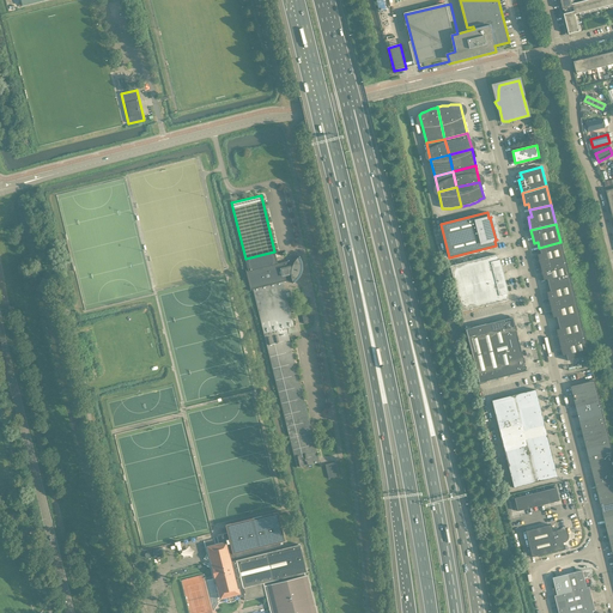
[(560,242),(539,248),(541,254),(538,255),(540,267),(565,261),(560,242)]
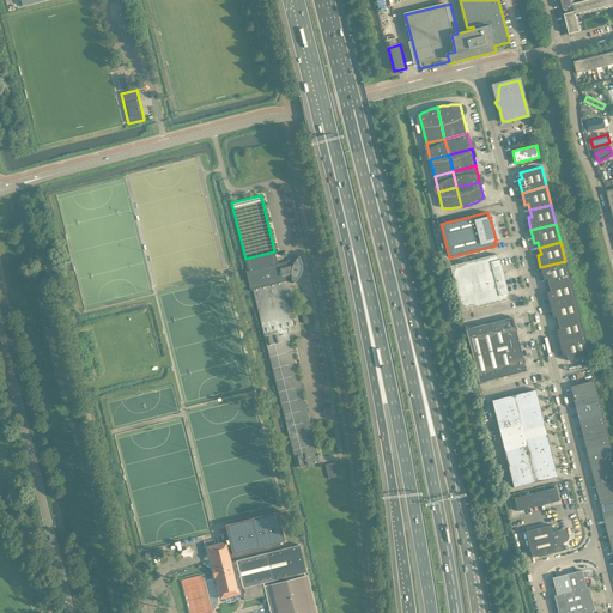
[(278,263),(277,259),(274,252),(246,259),(248,271),(247,272),(246,271),(250,291),(252,291),(252,290),(253,290),(297,468),(320,462),(286,328),(293,327),(283,283),(287,281),(287,279),(291,278),(292,281),(293,281),(293,283),(293,284),(295,283),(296,281),(297,280),(298,279),(299,278),(301,277),(301,274),(302,273),(302,272),(302,269),(303,268),(303,266),(302,265),(302,262),(302,261),(301,260),(301,258),(299,256),(298,256),(299,258),(298,259),(298,258),(296,260),(278,263)]
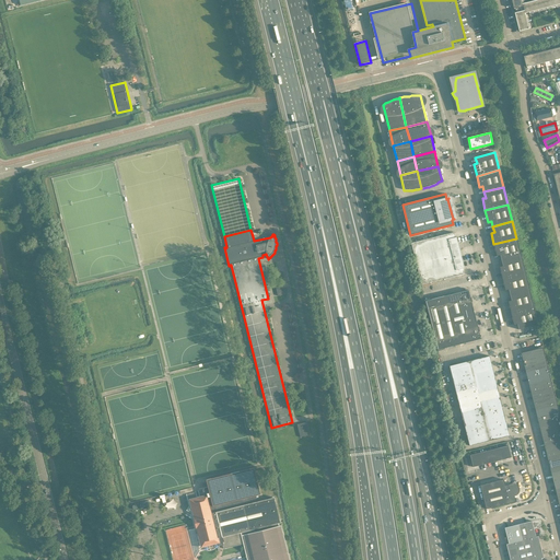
[(421,284),(464,273),(463,269),(464,268),(463,267),(455,238),(456,237),(455,237),(453,232),(411,243),(421,284)]
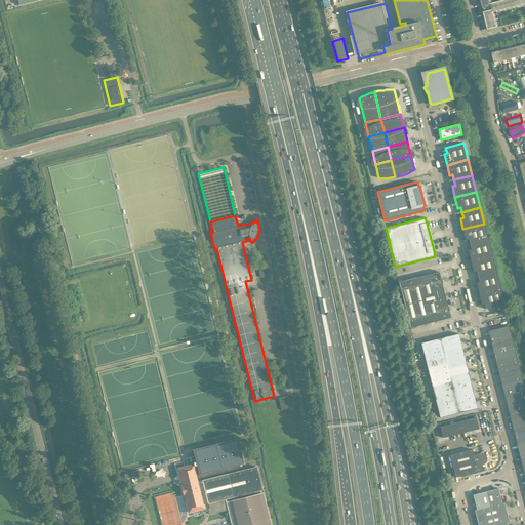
[(484,224),(462,229),(466,240),(469,239),(470,244),(488,240),(484,224)]
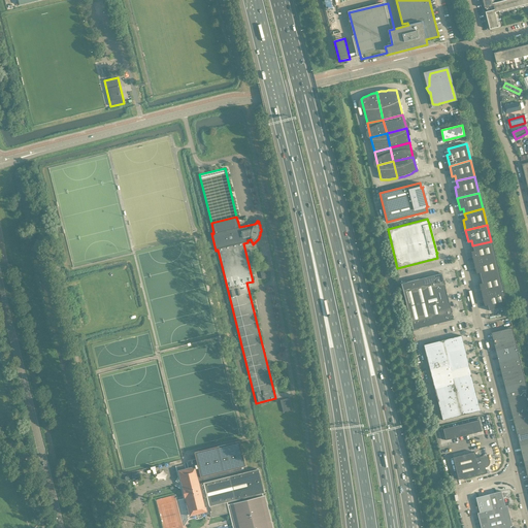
[(491,241),(472,245),(473,251),(471,252),(473,263),(495,258),(491,241)]
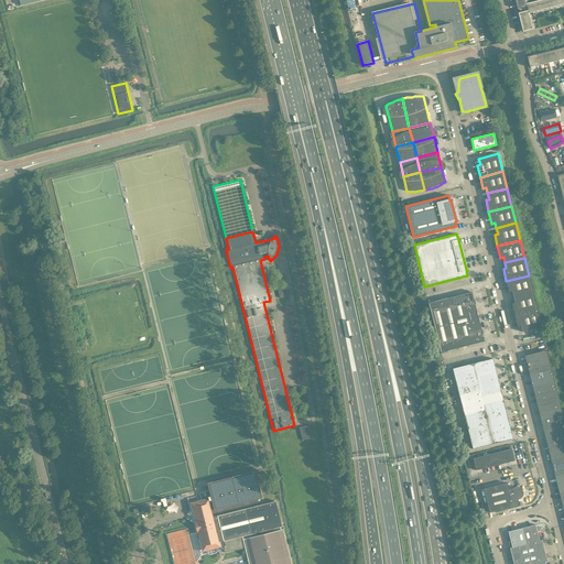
[(529,275),(506,281),(509,292),(512,292),(513,297),(533,292),(529,275)]
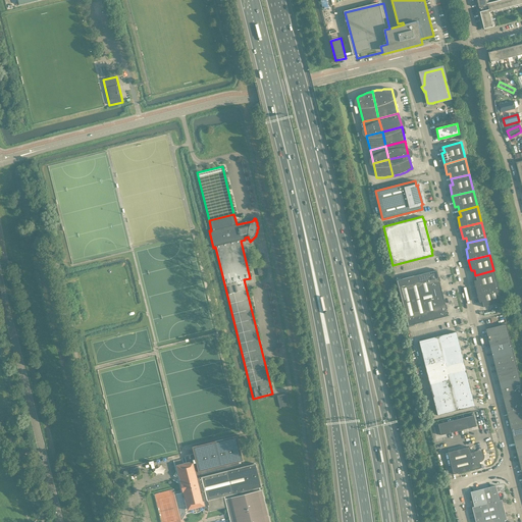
[(436,270),(426,273),(428,281),(438,279),(438,277),(436,270)]
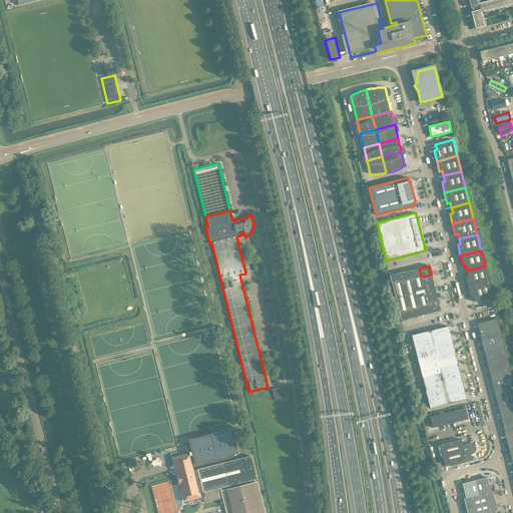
[(485,266),(467,271),(468,276),(465,277),(468,287),(489,282),(485,266)]
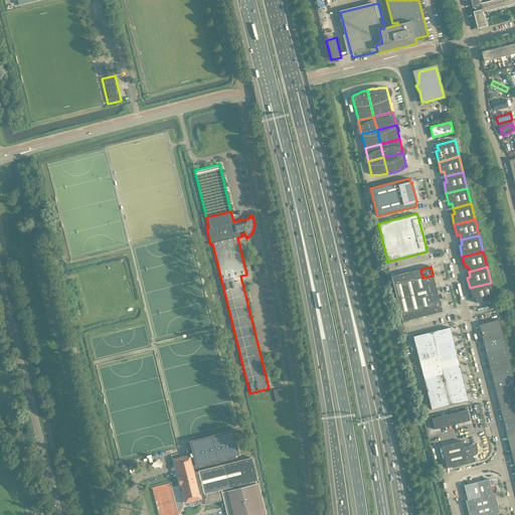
[(414,271),(410,272),(415,290),(425,287),(422,278),(420,270),(416,271),(414,271)]
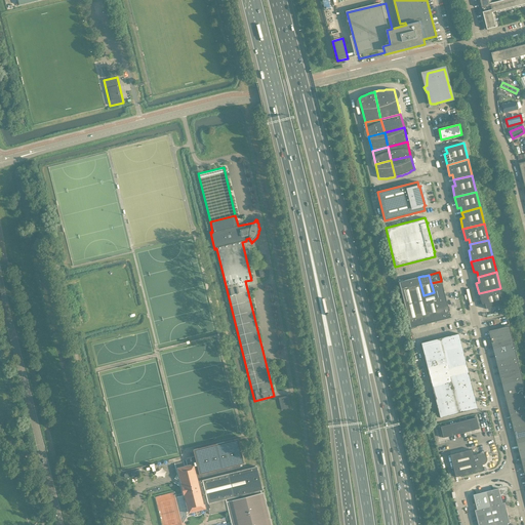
[(413,279),(409,280),(414,303),(425,299),(423,295),(418,277),(415,278),(414,278),(413,279)]
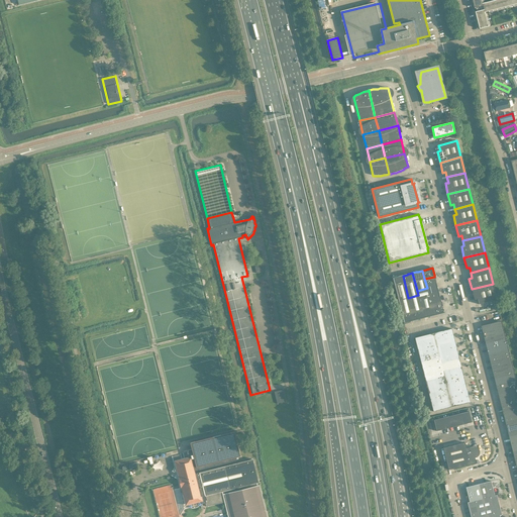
[(397,276),(392,277),(393,282),(394,282),(398,300),(408,298),(403,276),(397,277),(397,276)]
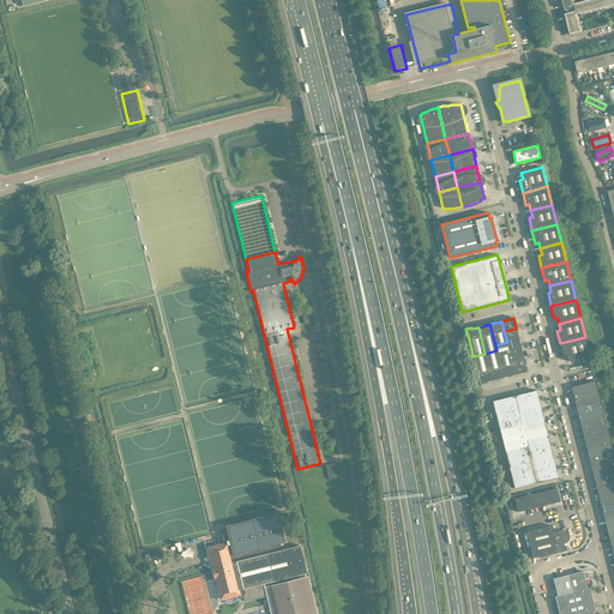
[(516,329),(504,331),(507,342),(518,339),(517,331),(516,329)]
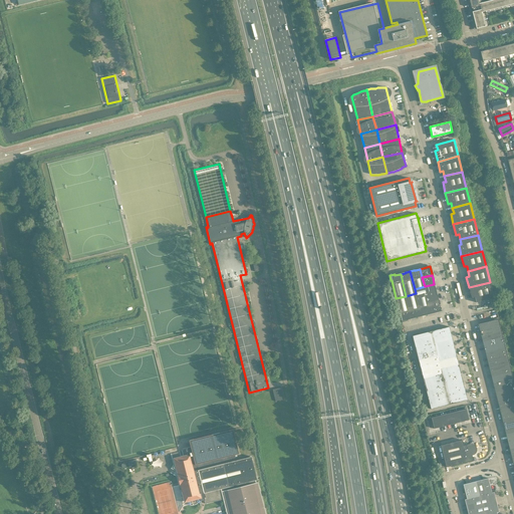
[(490,282),(469,287),(472,298),(475,297),(476,302),(494,298),(490,282)]
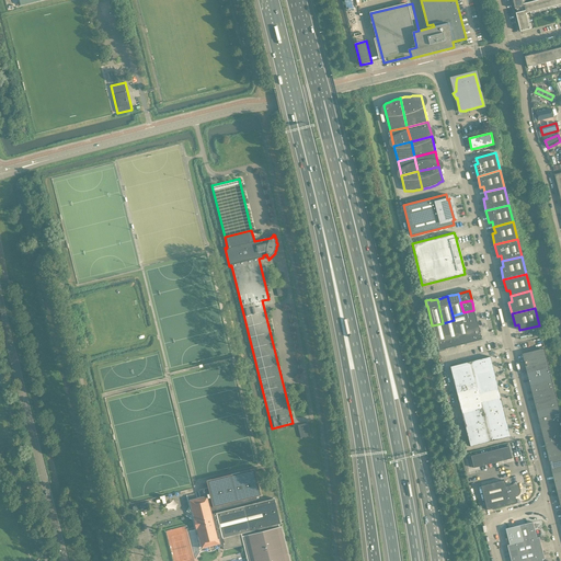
[(464,312),(453,316),(454,320),(455,325),(466,323),(477,320),(476,317),(474,313),(473,310),(464,312)]
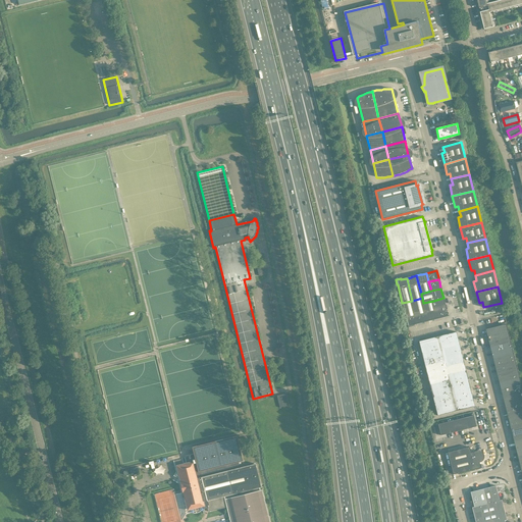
[(422,298),(412,301),(418,323),(424,322),(428,321),(423,303),(422,298)]
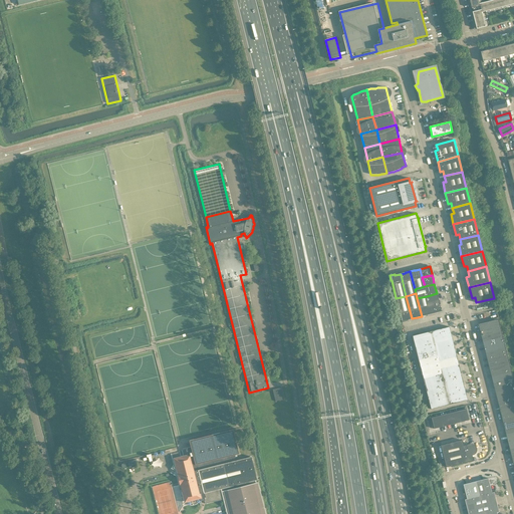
[(437,293),(427,296),(429,305),(439,302),(439,300),(437,293)]
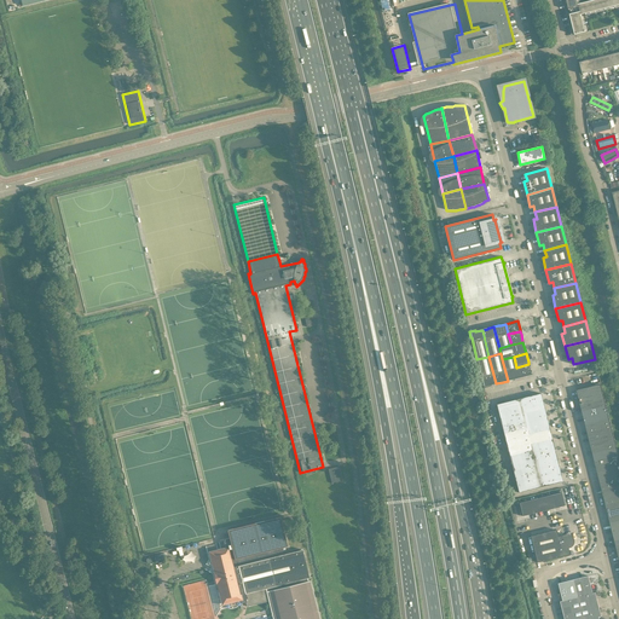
[(489,357),(476,359),(482,382),(481,382),(482,388),(484,388),(490,387),(489,386),(491,385),(496,383),(489,357)]
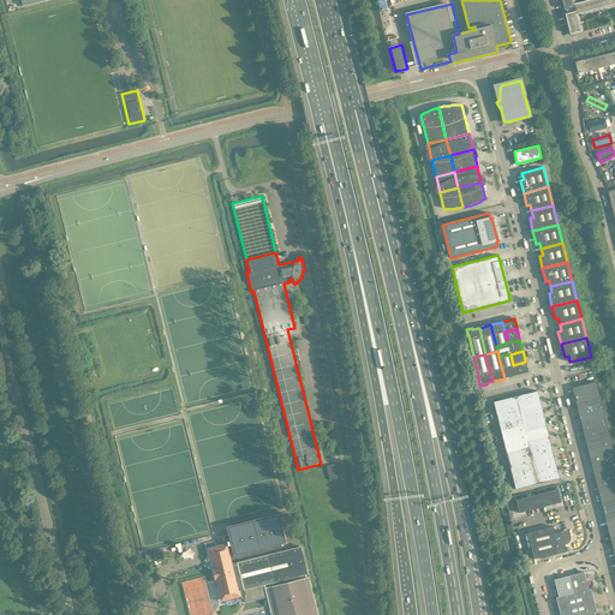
[(511,354),(499,357),(505,378),(508,377),(509,377),(512,376),(515,375),(513,365),(511,354)]
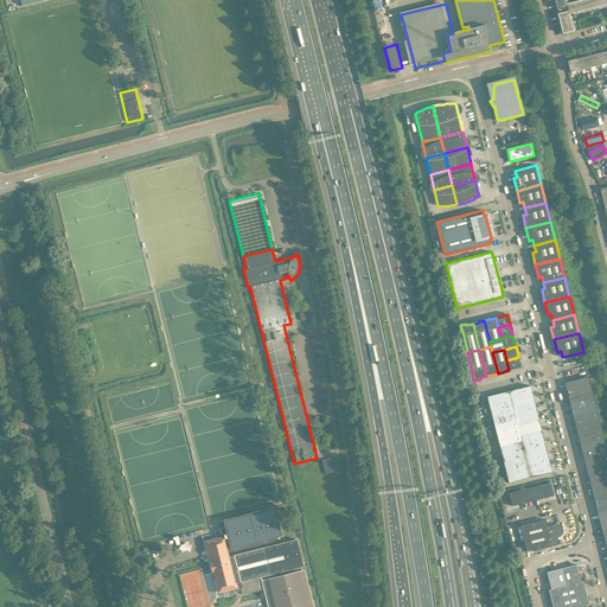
[(518,357),(506,360),(509,370),(521,368),(519,359),(518,357)]
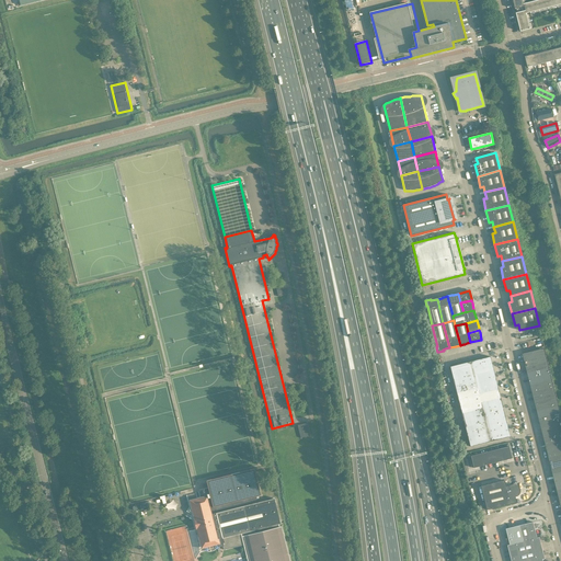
[(524,361),(547,355),(545,348),(523,354),(524,361)]
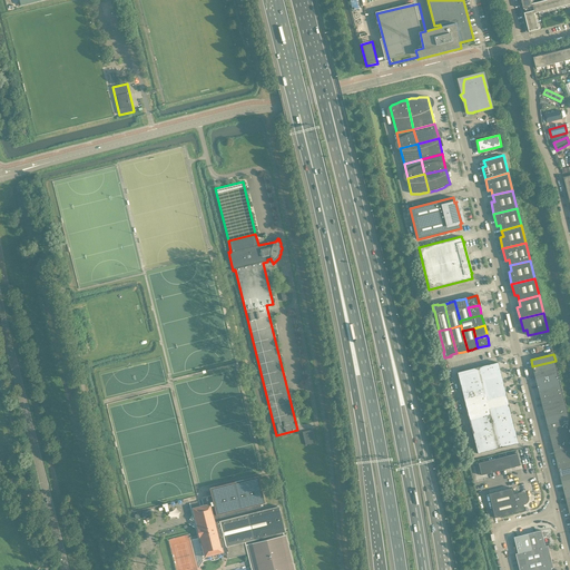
[(534,373),(557,367),(556,361),(532,366),(534,373)]
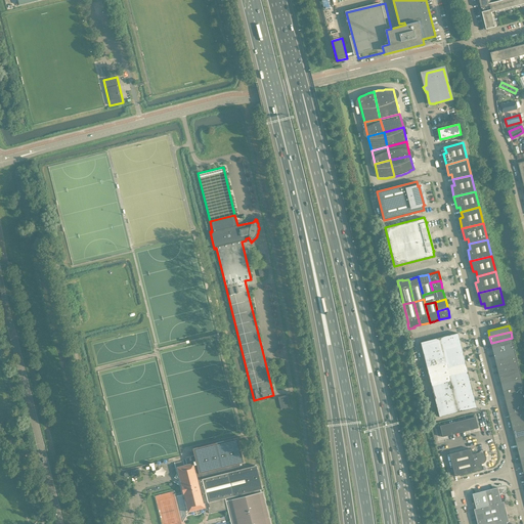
[(440,344),(460,339),(457,333),(439,338),(440,344)]
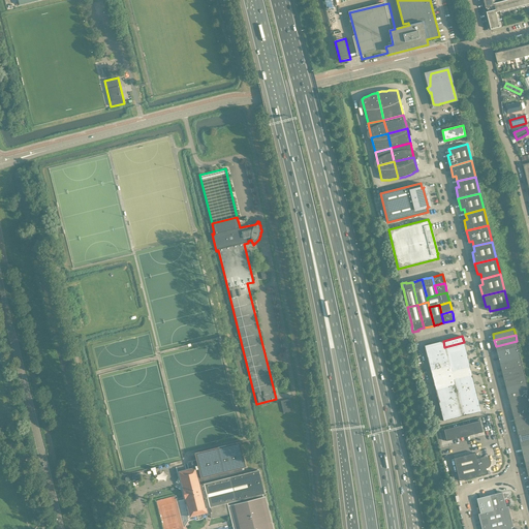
[(444,347),(443,341),(425,345),(426,352),(444,347)]
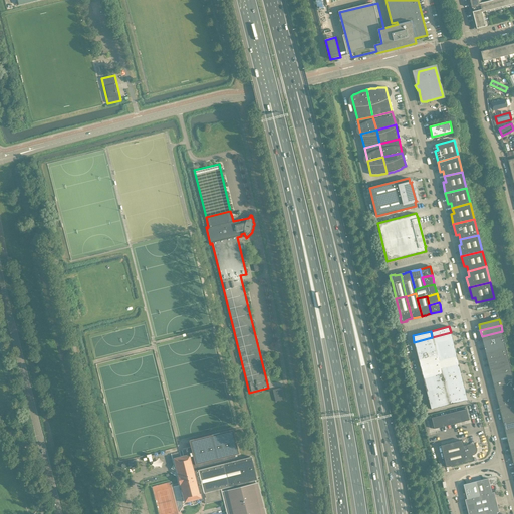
[(483,341),(503,336),(502,331),(482,336),(483,341)]
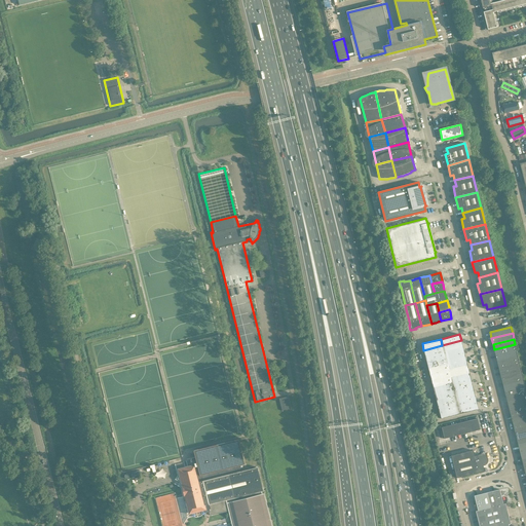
[(444,351),(462,346),(461,340),(442,345),(444,351)]
